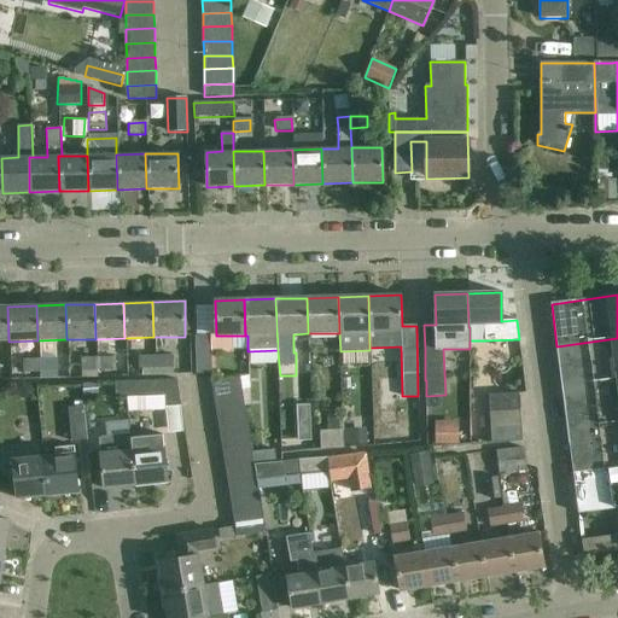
[(194,336),(197,374),(211,374),(209,336),(194,336)]
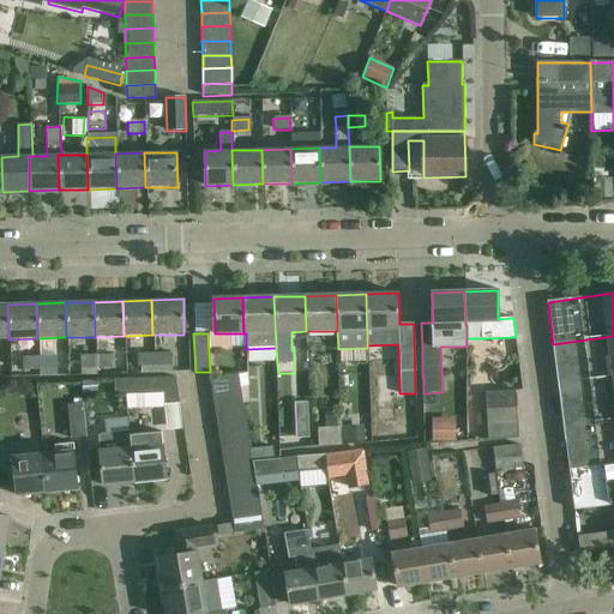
[(559,386),(613,379),(613,336),(553,344),(559,386)]
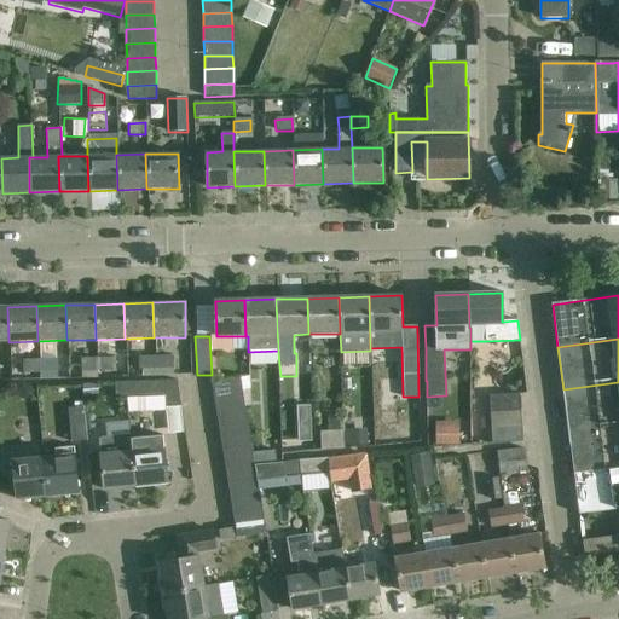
[(155,369),(155,357),(138,357),(138,369),(155,369)]
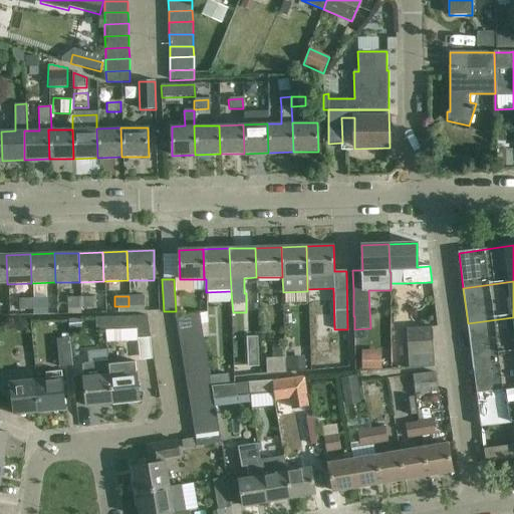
[(142,296),(129,296),(129,306),(142,306),(142,296)]
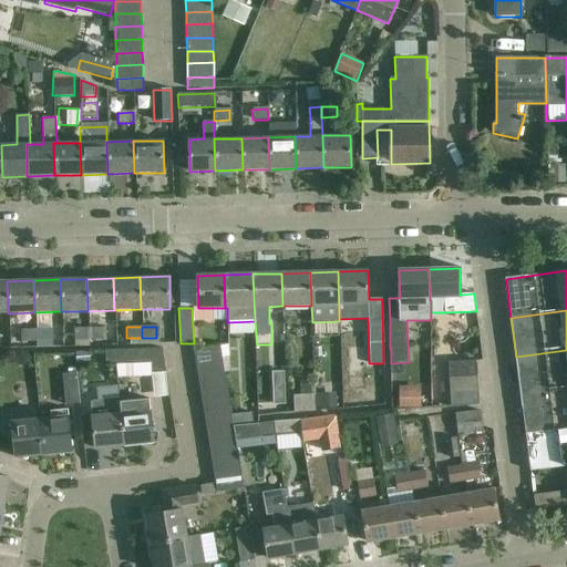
[(89,340),(89,329),(73,329),(73,340),(89,340)]
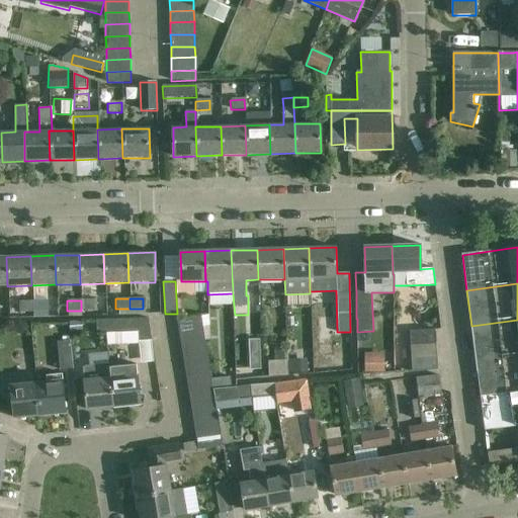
[(94,300),(81,300),(81,311),(95,310),(94,300)]
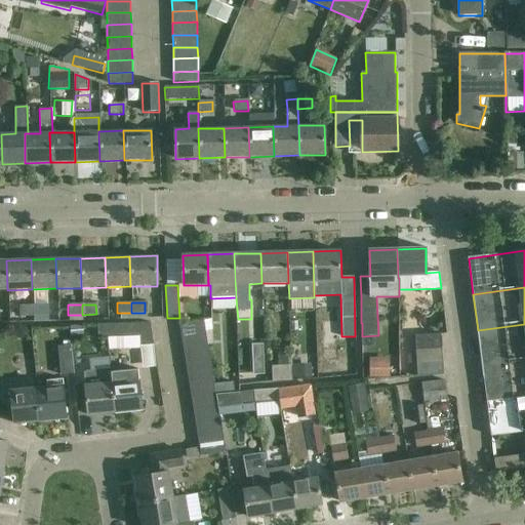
[(33,316),(32,306),(18,306),(18,317),(33,316)]
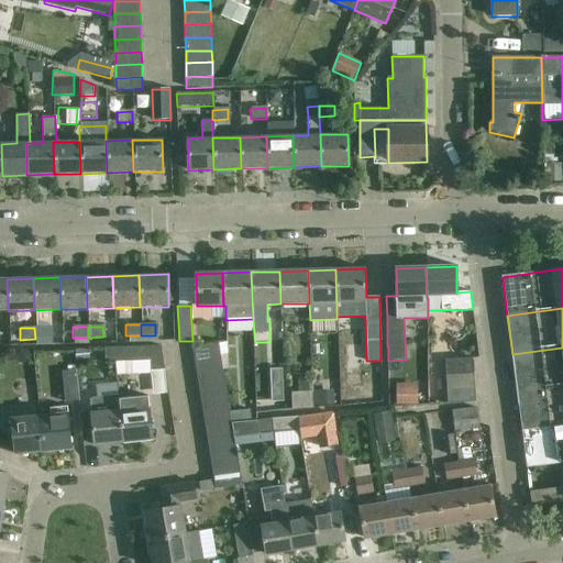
[(50,328),(34,328),(35,339),(50,339),(50,328)]
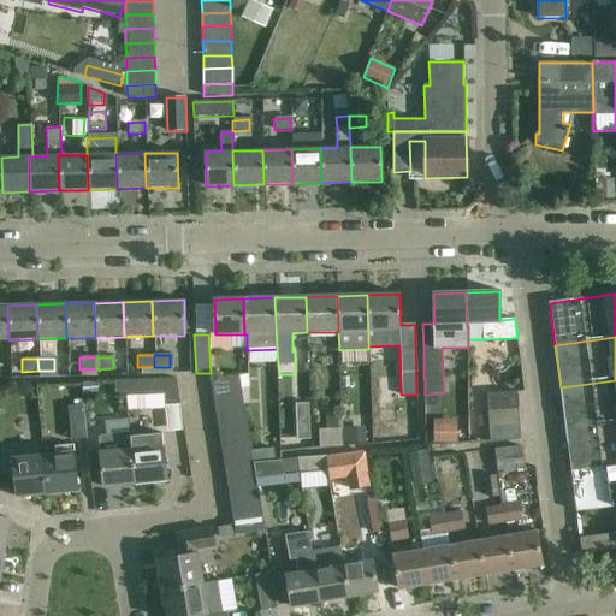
[(241,375),(235,377),(211,380),(213,396),(243,391),(241,375)]
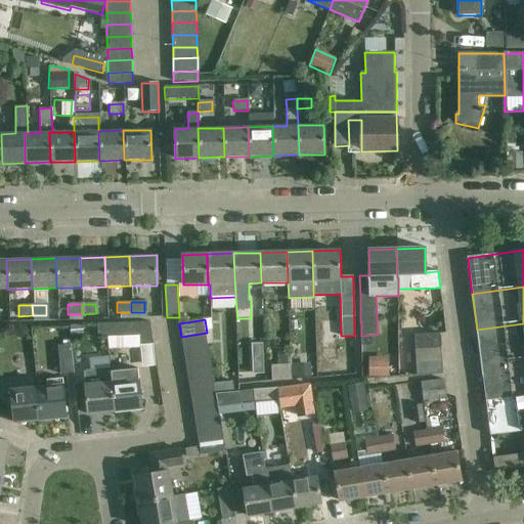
[(154,345),(149,322),(104,324),(106,338),(139,336),(140,345),(154,345)]
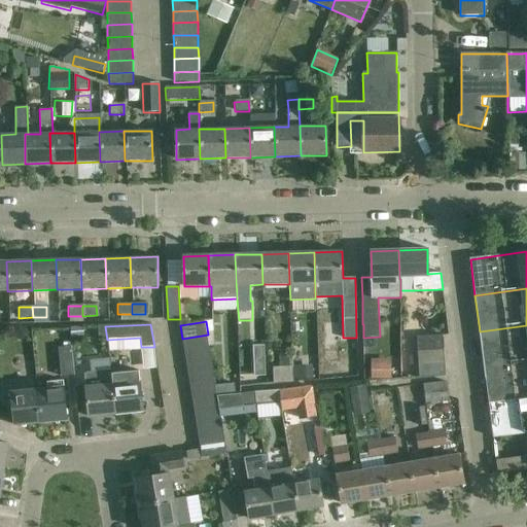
[(484,367),(526,362),(526,325),(480,331),(484,367)]
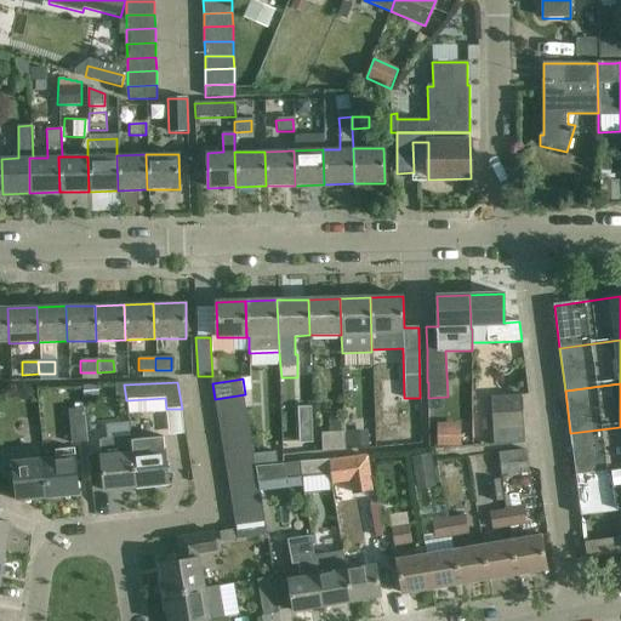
[(126,400),(124,385),(115,385),(117,400),(126,400)]
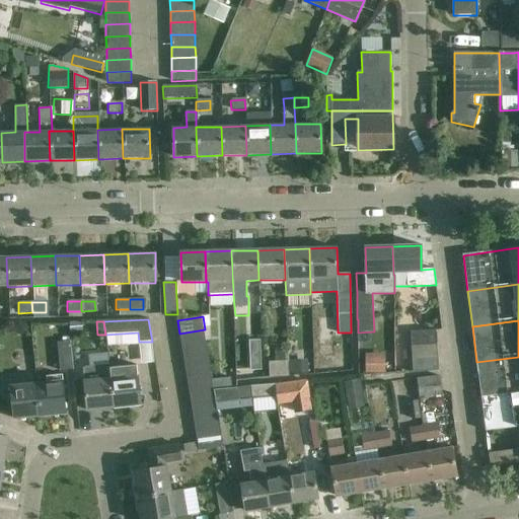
[(207,342),(205,329),(179,334),(181,346),(207,342)]
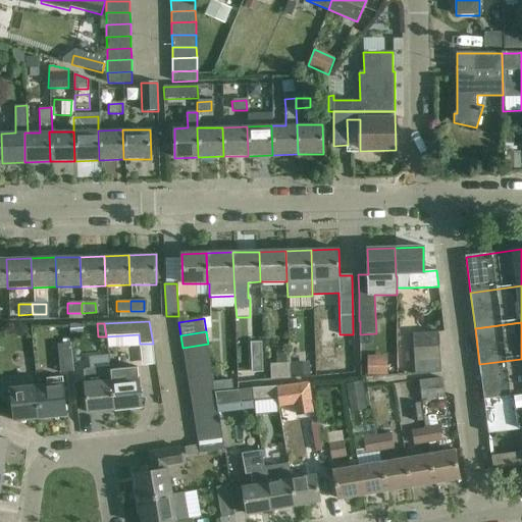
[(416,333),(413,333),(414,349),(417,349),(418,348),(439,347),(438,346),(438,332),(431,332),(418,333),(416,333)]
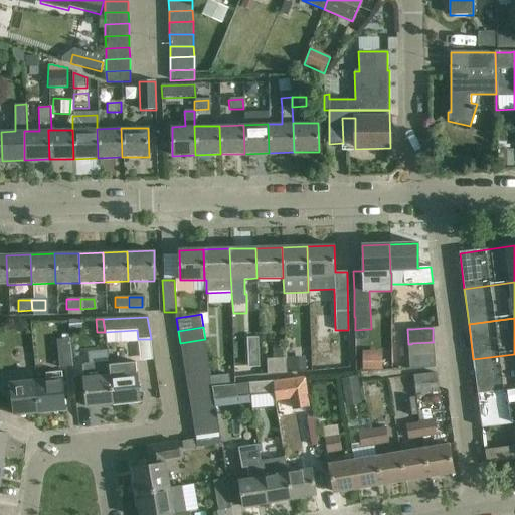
[(87,357),(84,331),(72,332),(74,358),(87,357)]
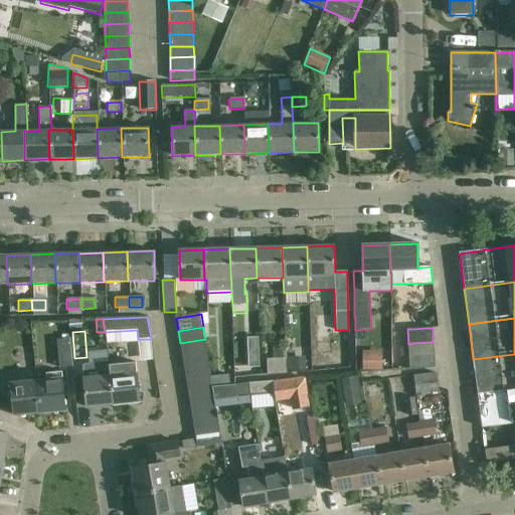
[(207,350),(205,339),(180,343),(182,354),(207,350)]
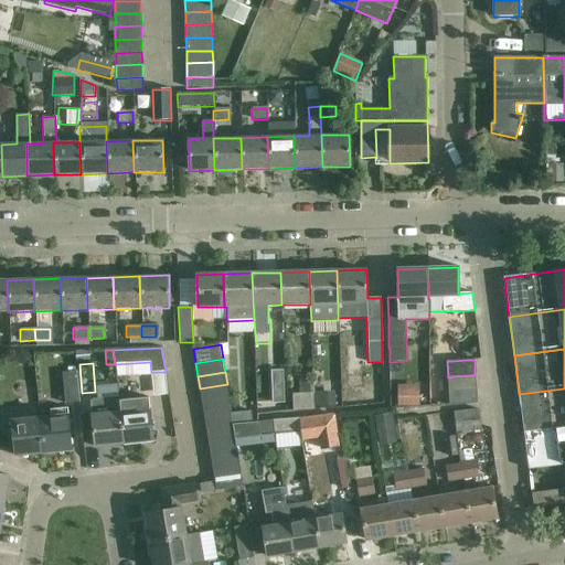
[(64,404),(80,403),(76,373),(62,374),(64,404)]
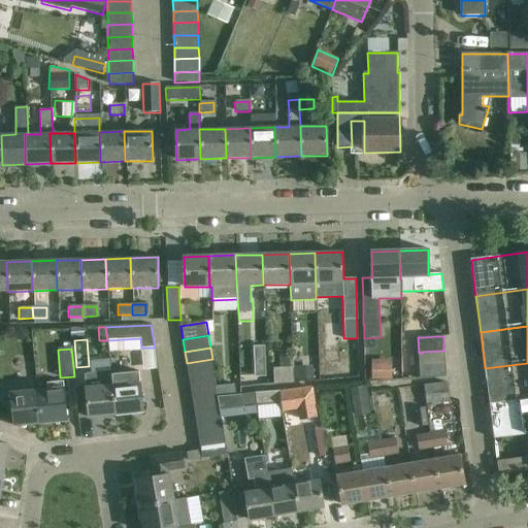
[(422,353),(419,353),(420,365),(444,364),(444,351),(423,352),(422,353)]
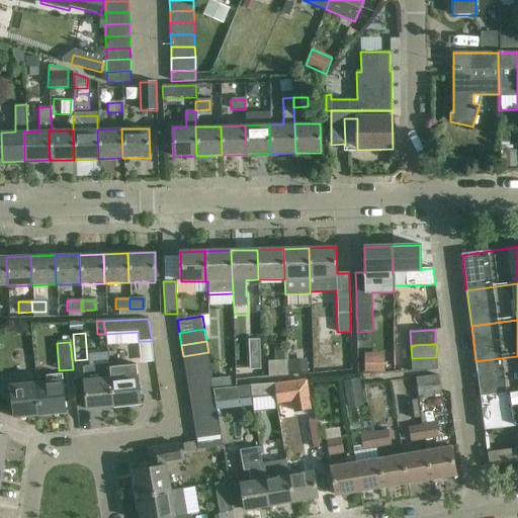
[(209,364),(208,352),(183,356),(185,368),(209,364)]
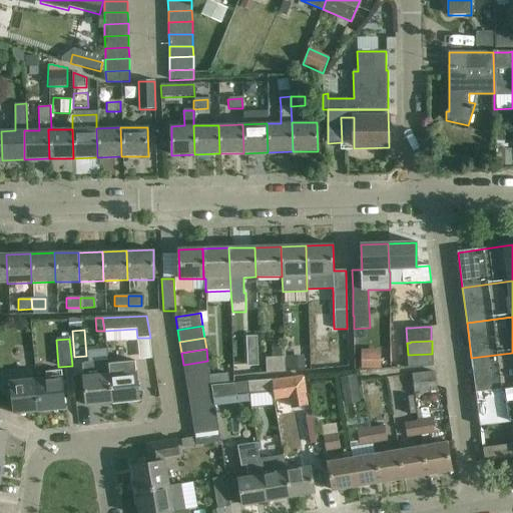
[(382,350),(362,350),(362,368),(382,368),(382,350)]
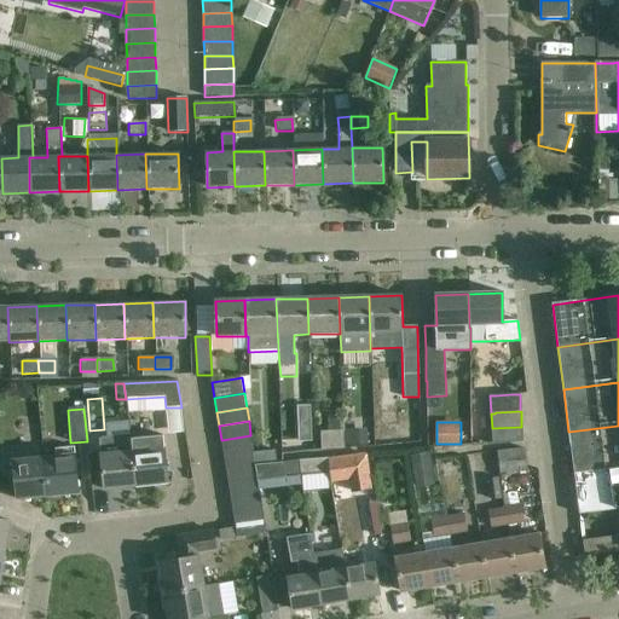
[(574,473),(618,467),(618,426),(568,432),(574,473)]
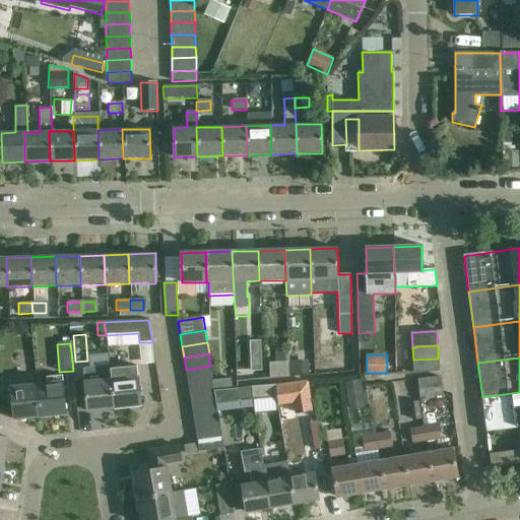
[(439,371),(438,359),(413,360),(414,373),(439,371)]
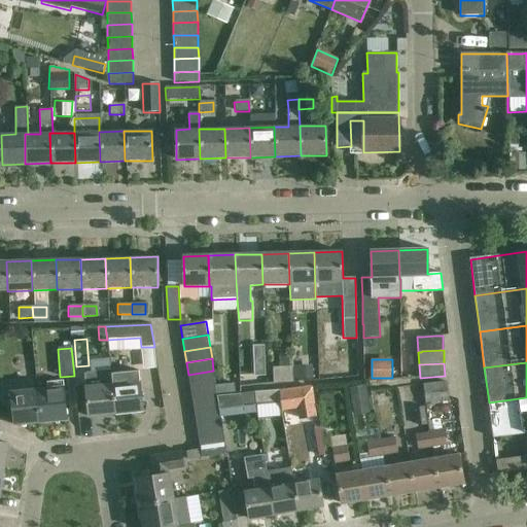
[(313,364),(292,366),(293,380),(313,379),(313,364)]
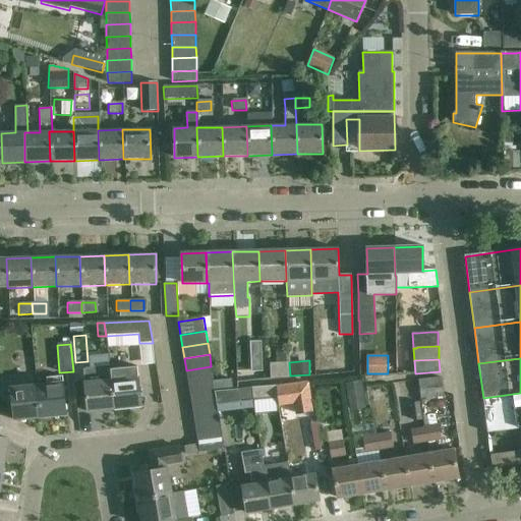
[(290,375),(289,362),(270,363),(271,380),(290,379),(290,375)]
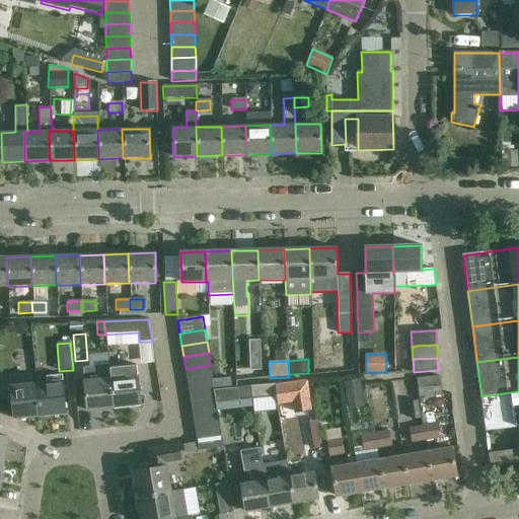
[(137,365),(117,368),(110,368),(115,409),(141,405),(137,365)]
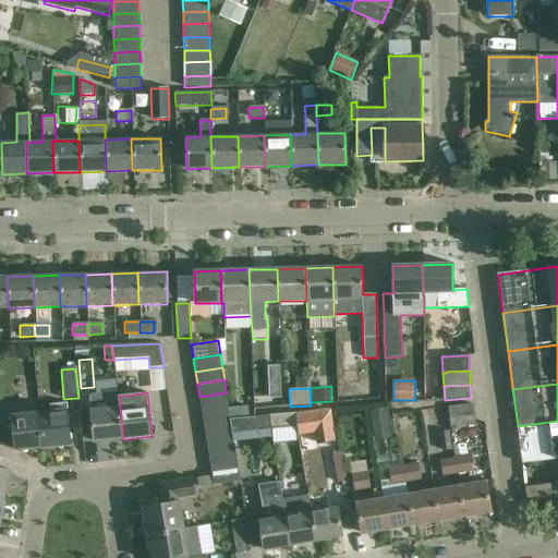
[(228,405),(226,392),(199,397),(202,410),(228,405)]
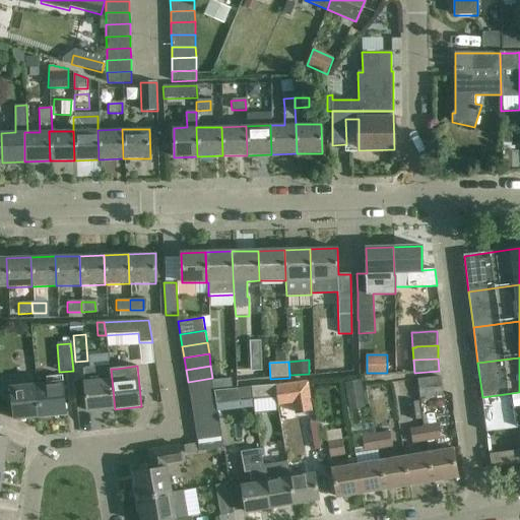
[(110,367),(83,370),(87,411),(115,409),(111,369),(110,367)]
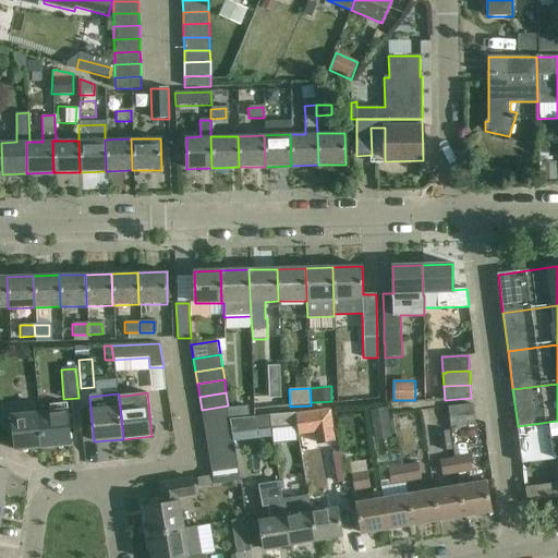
[(51,411),(40,413),(44,447),(71,445),(68,403),(51,405),(51,411)]
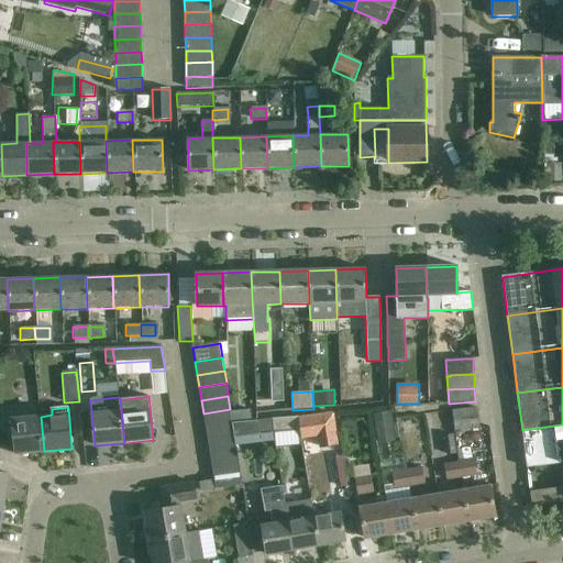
[(232,422),(230,409),(203,414),(206,427),(232,422)]
